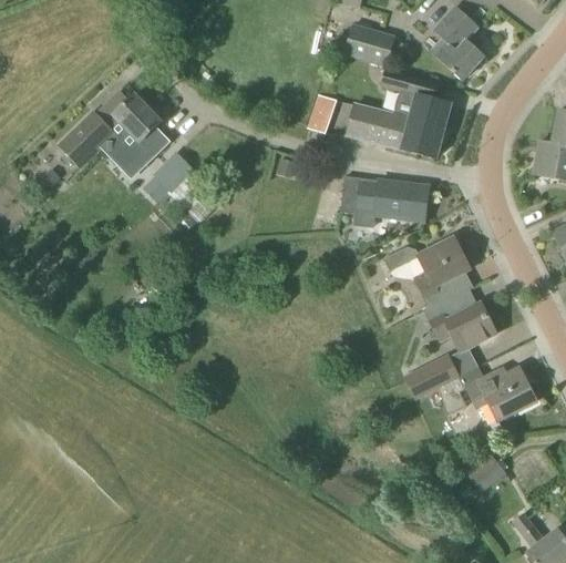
[(463,80),(485,55),(467,40),(480,26),(455,3),(433,29),(442,37),(430,50),(463,80)]
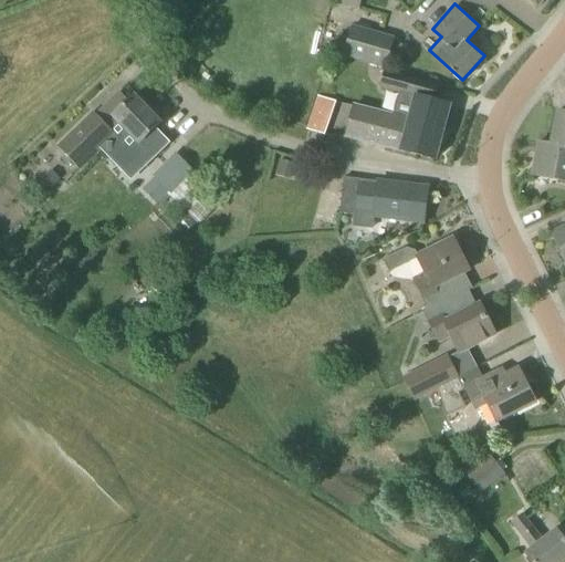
[(387,66),(396,34),(353,22),(343,54),(387,66)]
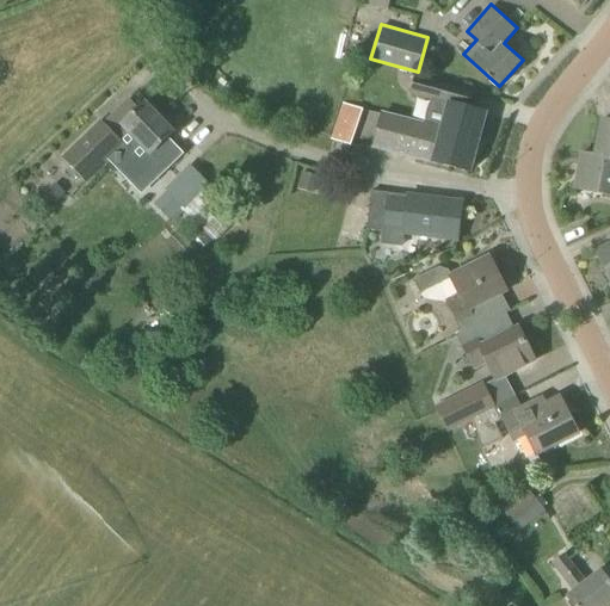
[(458,144),(475,150),(480,136),(486,138),(493,115),(486,112),(486,111),(470,106),(475,88),(416,72),(410,93),(431,99),(426,119),(430,122),(425,140),(432,140),(433,136),(439,137),(437,143),(444,143),(447,136),(460,138),(458,144)]
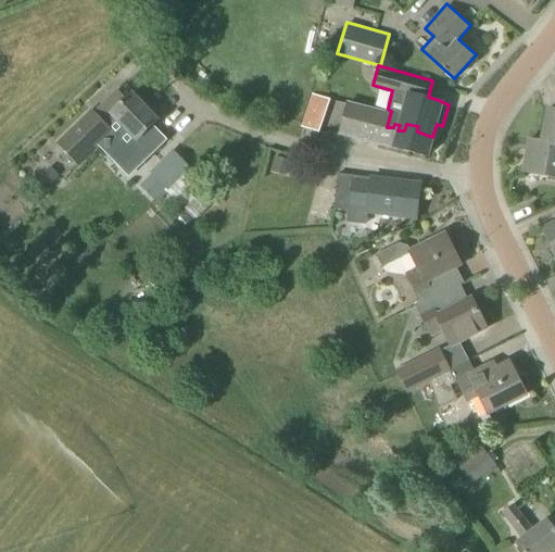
[(159,118),(156,116),(159,114),(149,103),(147,105),(133,91),(127,97),(117,87),(93,110),(92,108),(59,139),(78,160),(97,142),(126,174),(165,136),(153,124),(159,118)]
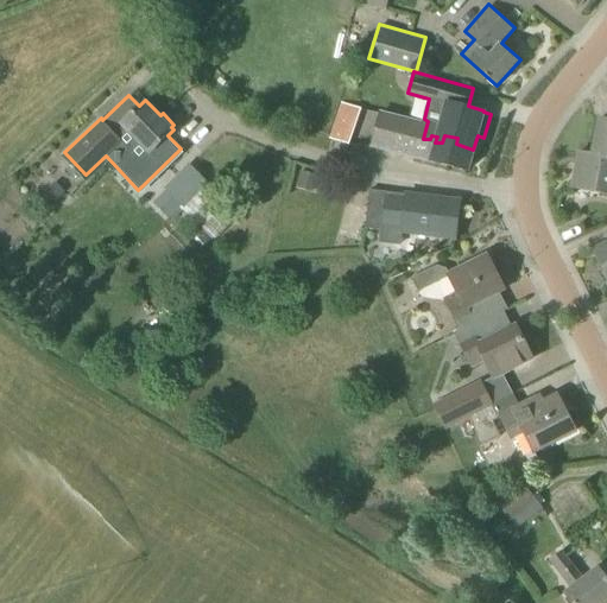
[(361,143),(372,105),(352,99),(341,135),(361,143)]
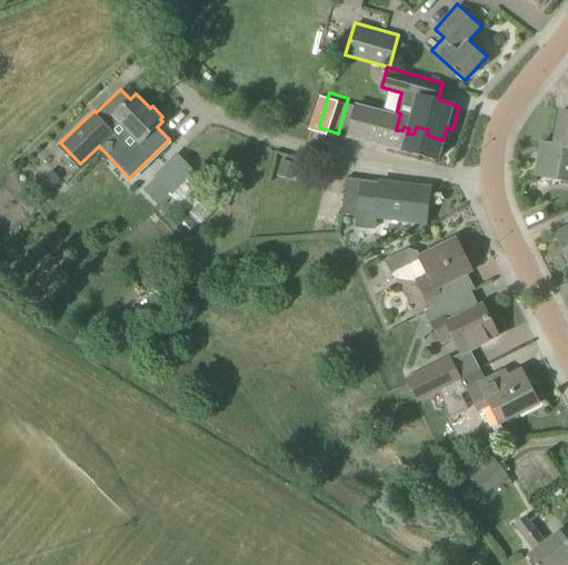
[(400,114),(397,111),(356,101),(347,136),(390,147),(396,130),(400,114)]
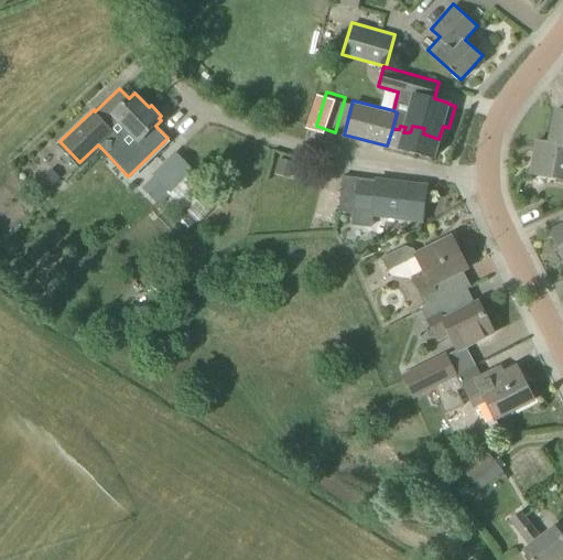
[(192,130),(199,112),(187,107),(180,125),(192,130)]
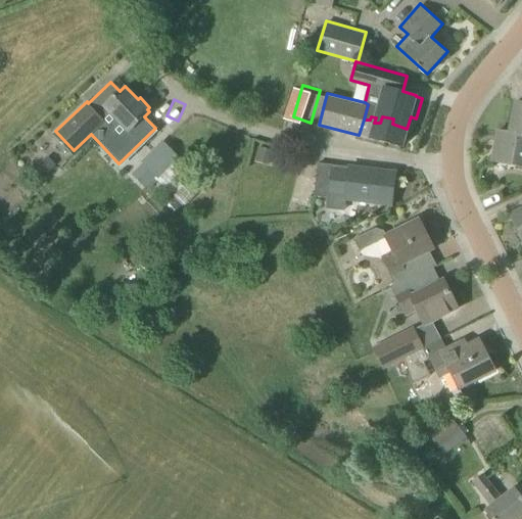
[(521,101),(515,100),(509,131),(509,133),(521,135),(521,101)]
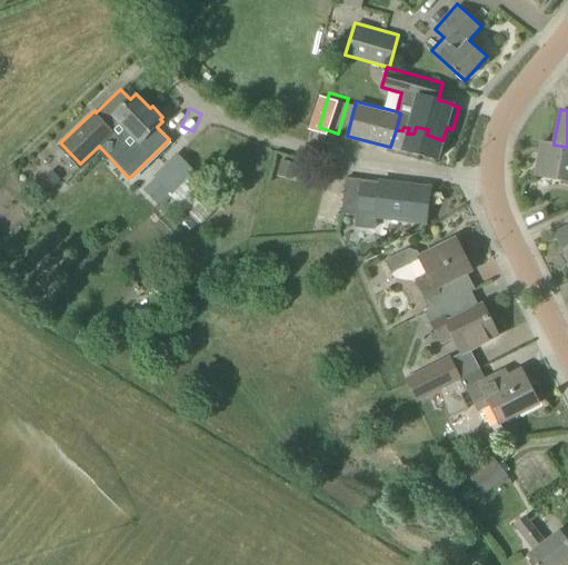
[(407,134),(409,128),(404,127),(402,130),(396,130),(390,147),(402,150),(404,148),(438,158),(442,140),(427,135),(428,129),(416,127),(414,134),(407,134)]
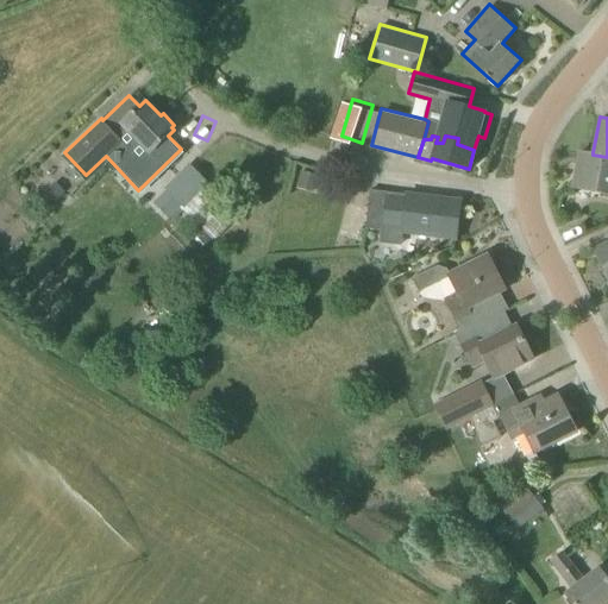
[(607,157),(593,155),(593,152),(580,150),(572,184),(607,192),(607,157)]
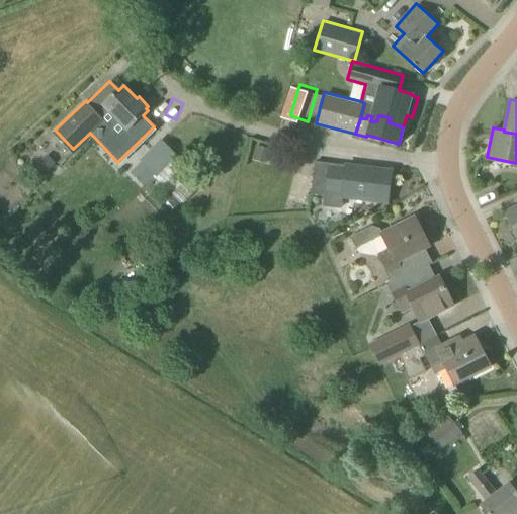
[(176,154),(159,137),(139,158),(156,175),(176,154)]
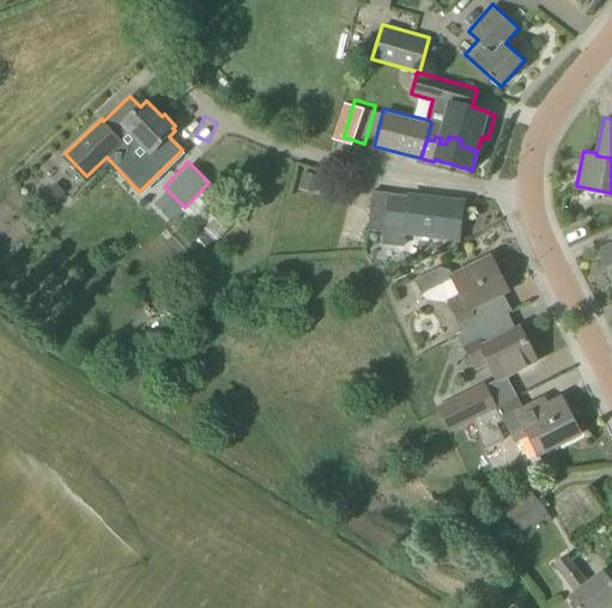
[(373,189),(369,229),(385,230),(383,241),(404,243),(405,232),(406,232),(406,231),(459,237),(464,201),(411,194),(373,189)]
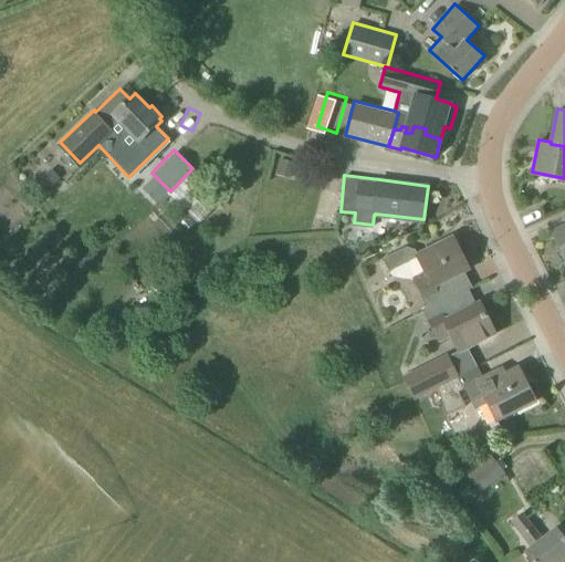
[(333,227),(336,216),(317,210),(314,220),(333,227)]
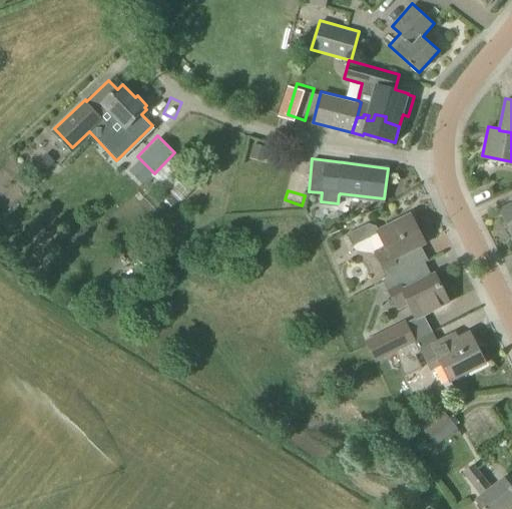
[(511,202),(501,208),(511,230),(511,202)]
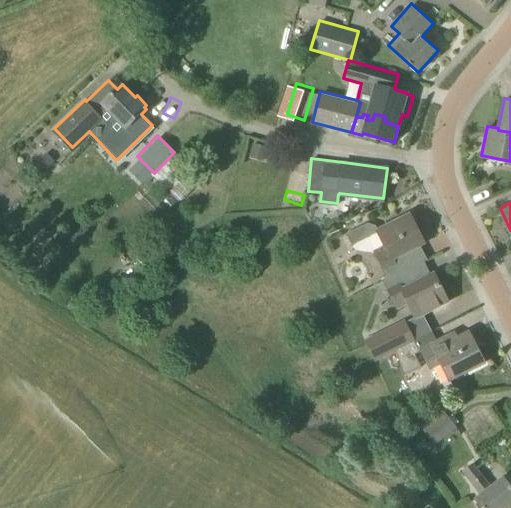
[(383,281),(404,271),(396,257),(424,242),(409,213),(378,229),(375,223),(368,221),(346,232),(352,244),(379,231),(385,243),(373,249),(386,276),(382,278),(383,281)]
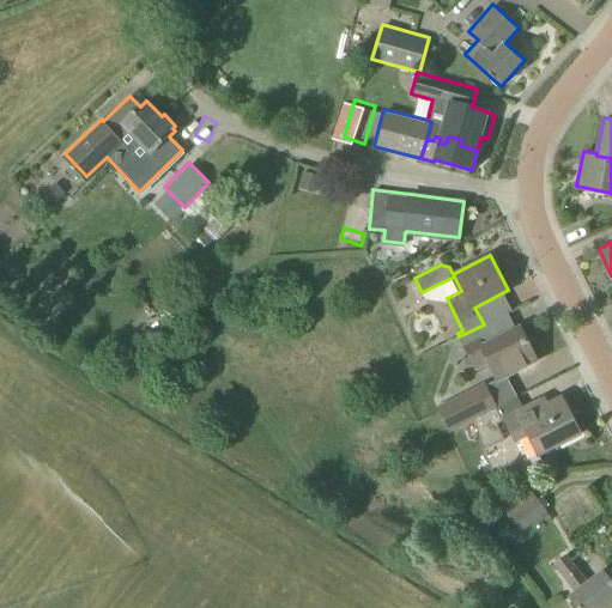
[(484,324),(460,336),(473,363),(476,369),(489,363),(498,378),(508,375),(537,359),(520,326),(516,327),(491,340),(484,324)]
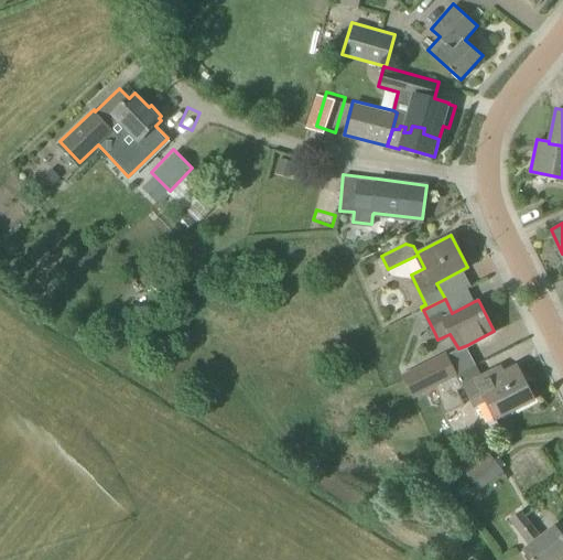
[(413,397),(436,386),(457,375),(447,355),(445,351),(401,374),(413,397)]
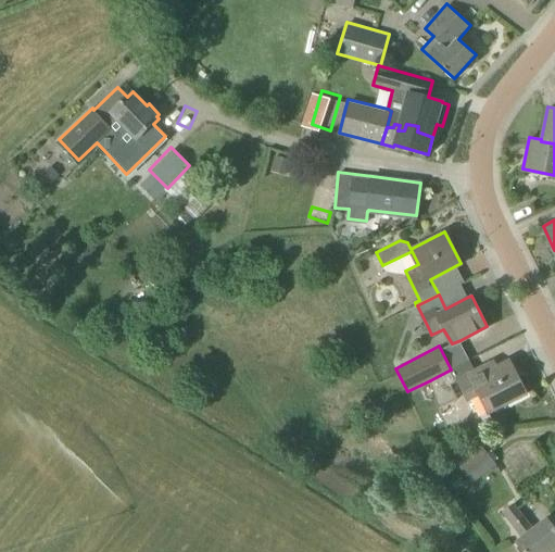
[(476,371),(457,380),(467,401),(480,394),(489,412),(526,393),(509,359),(496,365),(493,360),(475,368),(476,371)]
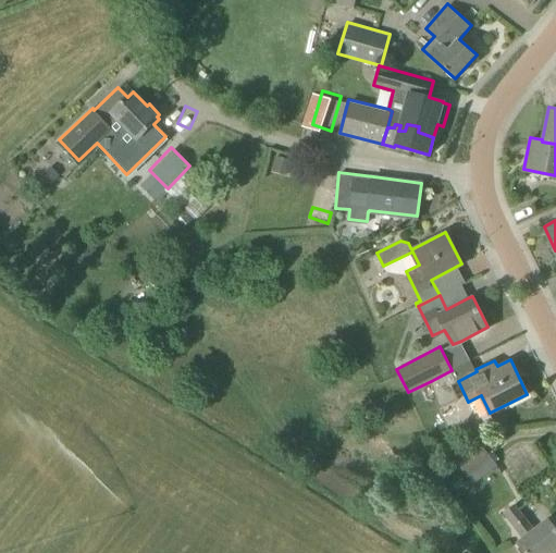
[(452,384),(458,381),(452,370),(431,381),(440,406),(459,397),(452,384)]
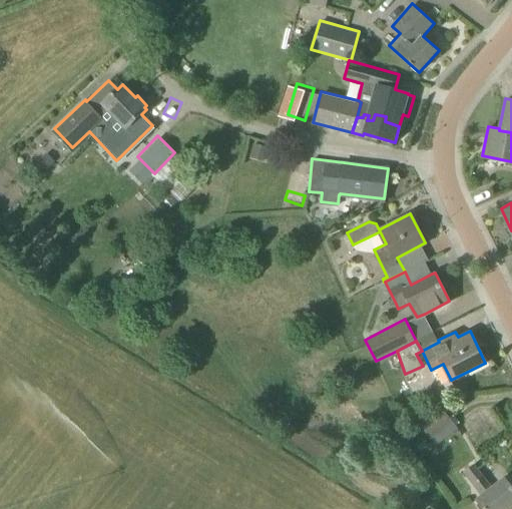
[(511,420),(504,403),(473,418),(486,445),(511,432),(511,420)]
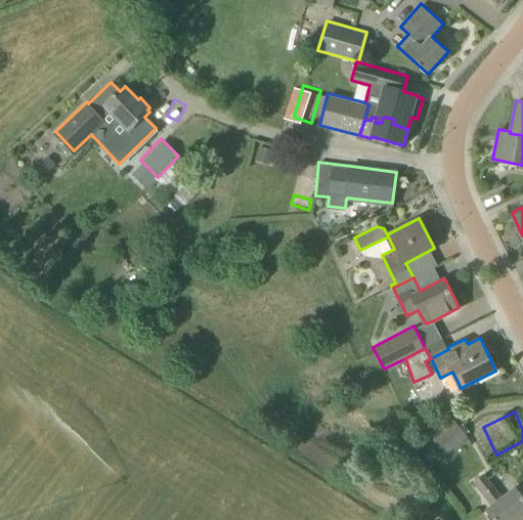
[(445,453),(469,436),(452,419),(450,416),(428,433),(445,453)]
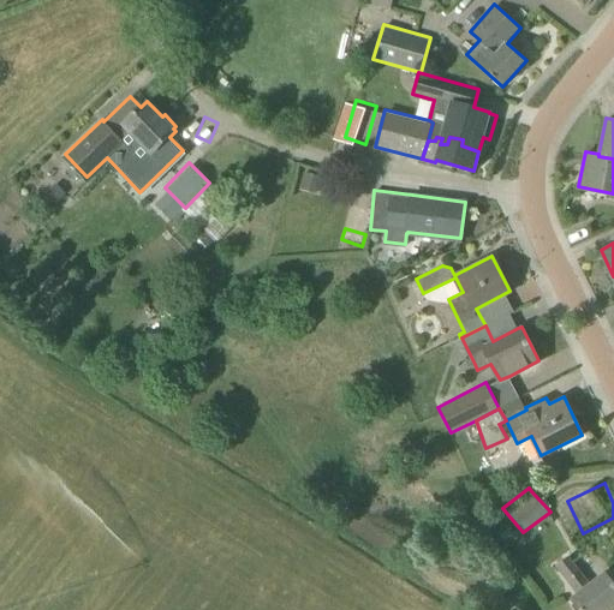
[(591,582),(568,555),(555,564),(578,593),(572,598),(580,609),(607,609),(613,605),(613,584),(604,573),(591,582)]
